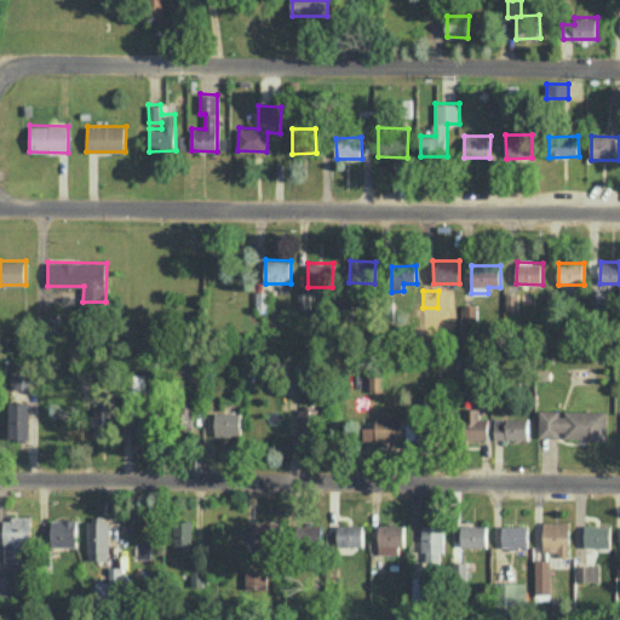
[(12,388),(34,388),(33,366),(11,367),(12,388)]
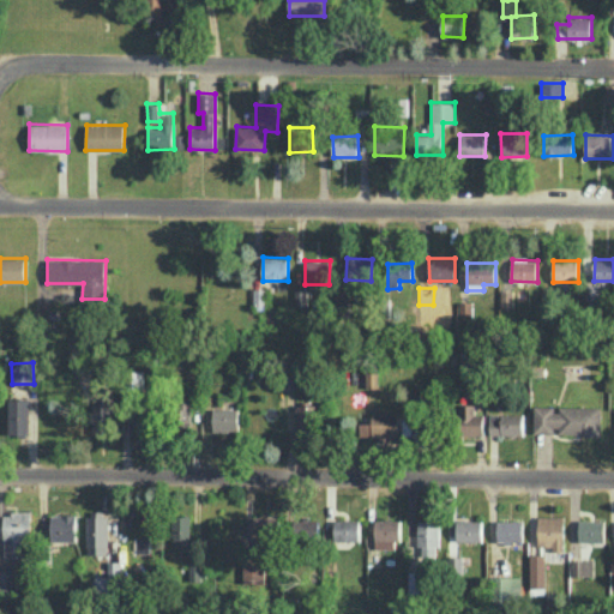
[(366,369),(366,387),(378,387),(378,369),(366,369)]
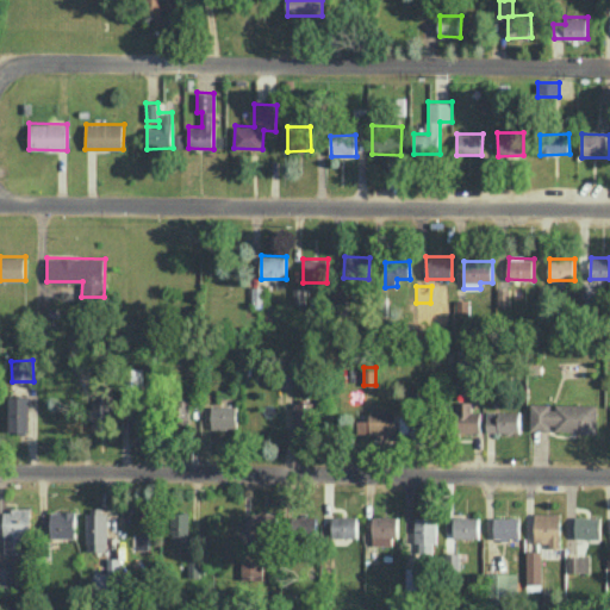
[(142,368),(128,368),(128,384),(142,384),(142,368)]
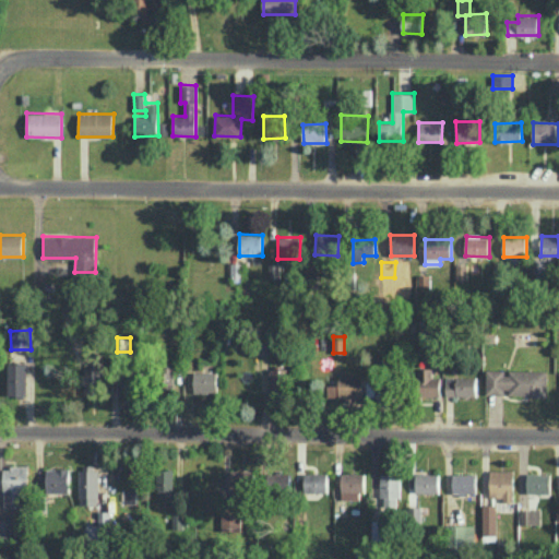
[(26,363),(8,363),(7,394),(25,394),(26,363)]
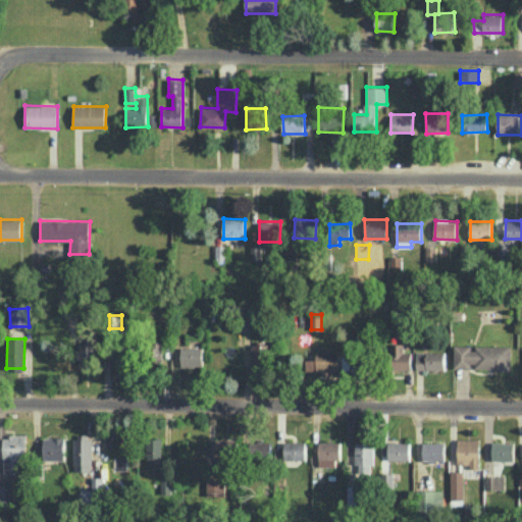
[(162,341),(151,341),(152,364),(163,364),(162,341)]
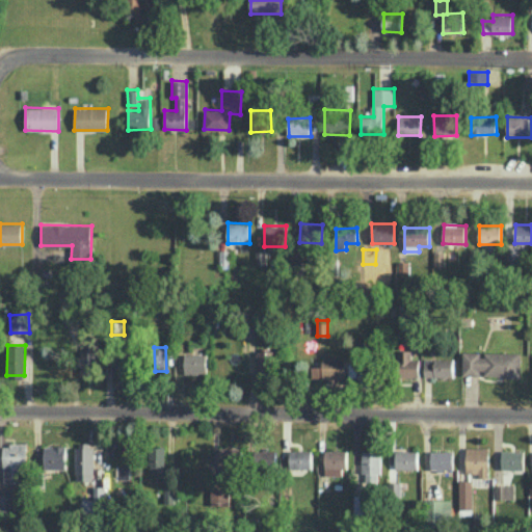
[(420,358),(411,358),(411,350),(397,349),(397,376),(420,376),(420,358)]
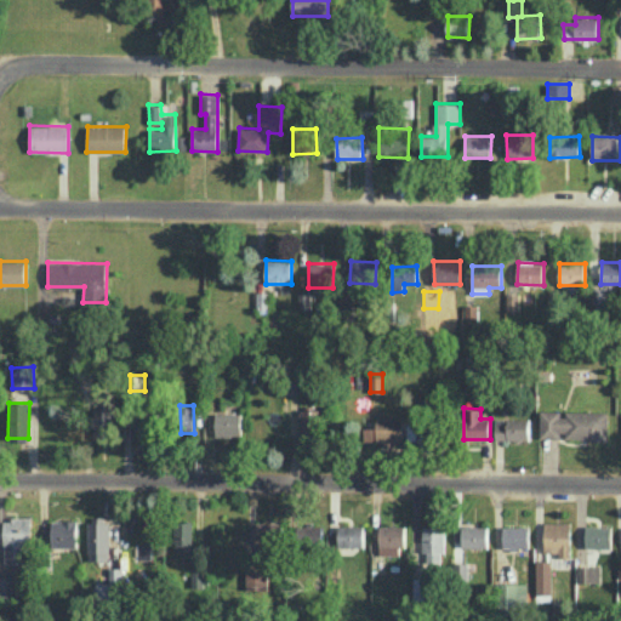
[(109,438),(110,410),(93,409),(93,437),(109,438)]
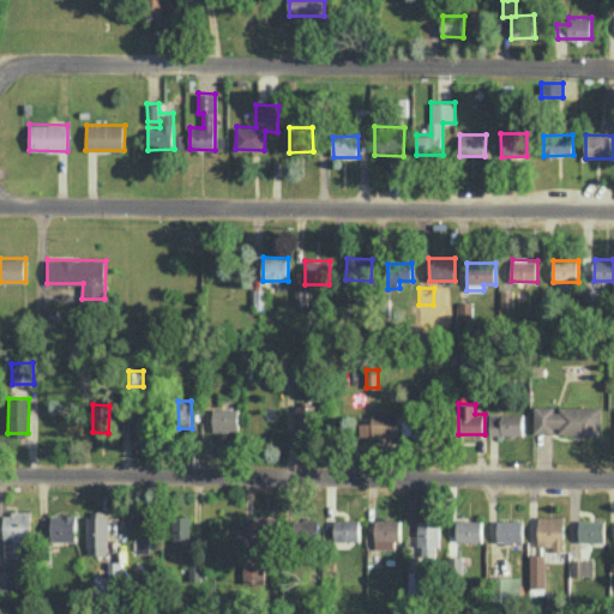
[(534,433),(557,433),(601,434),(601,407),(557,405),(535,405),(534,433)]
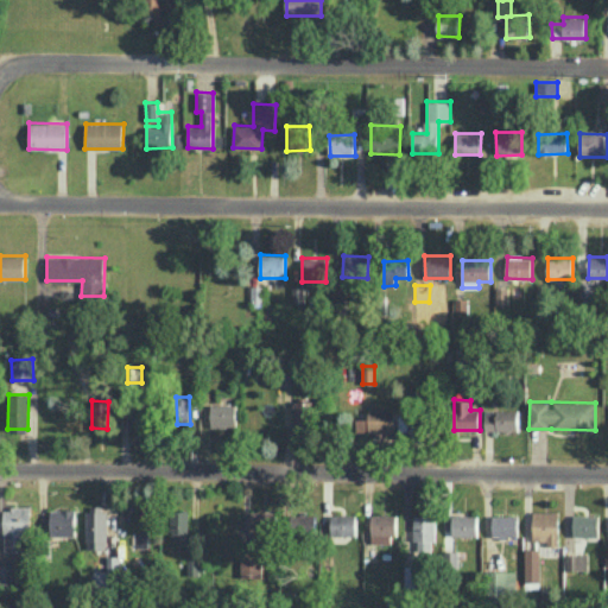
[(211,426),(236,426),(236,404),(210,404),(211,426)]
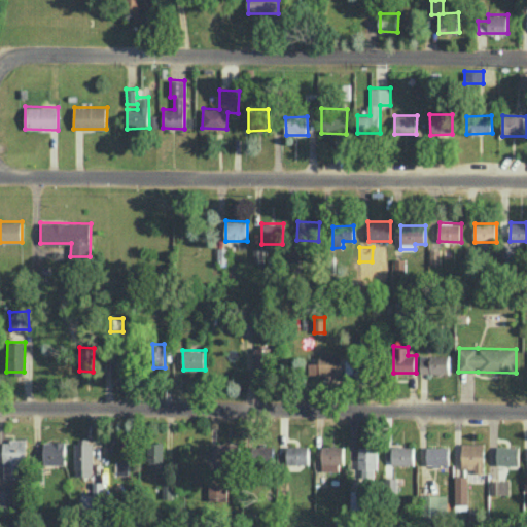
[(309,363),(309,374),(342,375),(342,355),(319,354),(319,363),(309,363)]
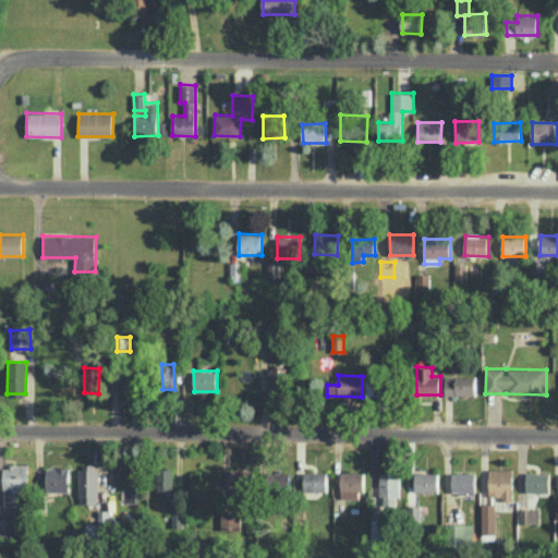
[(445,395),(475,395),(476,376),(446,376),(445,395)]
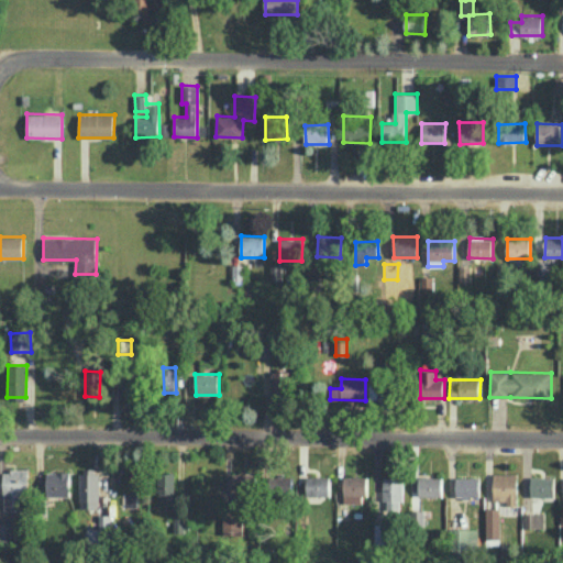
[(4,468),(3,511),(25,511),(26,470),(4,468)]
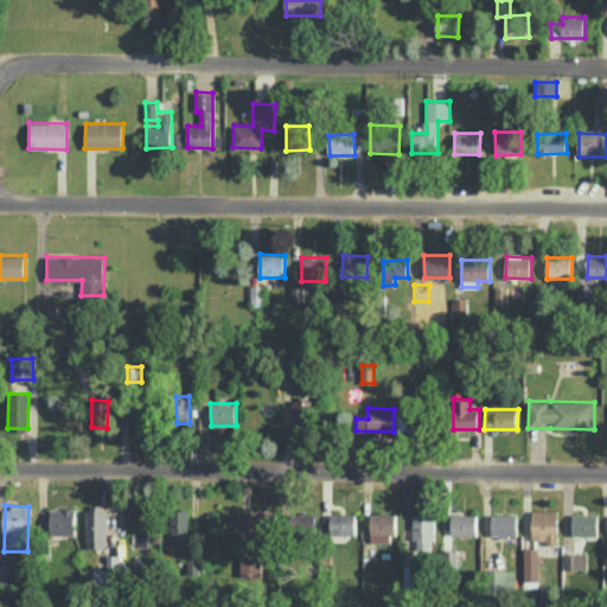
[(51,535),(76,535),(76,508),(50,509),(51,535)]
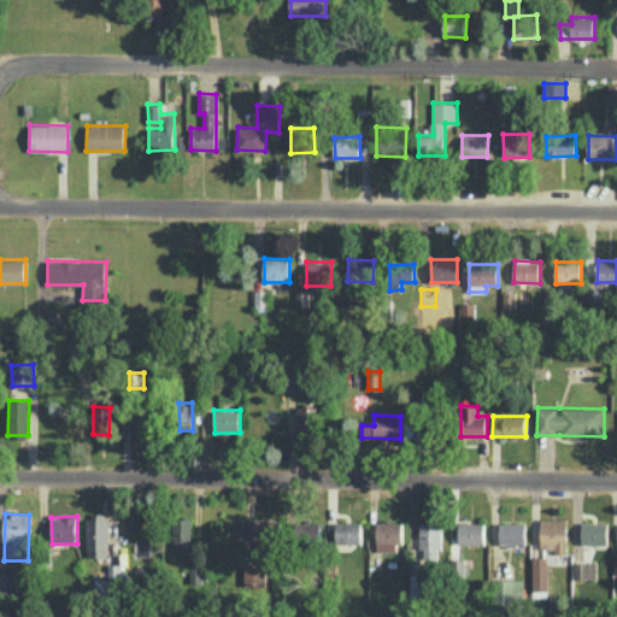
[(87,557),(109,556),(107,516),(86,516),(87,557)]
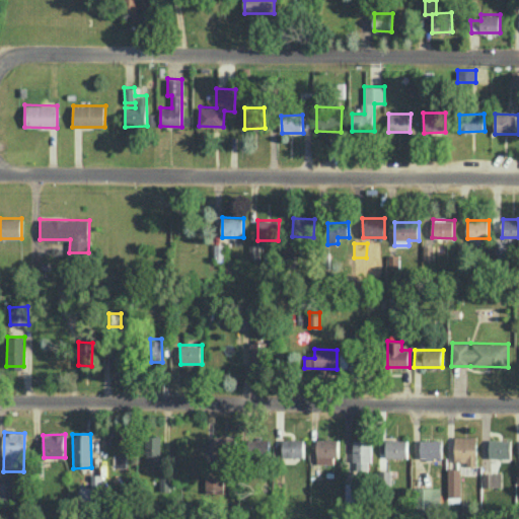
[(160,463),(160,435),(145,436),(146,463),(160,463)]
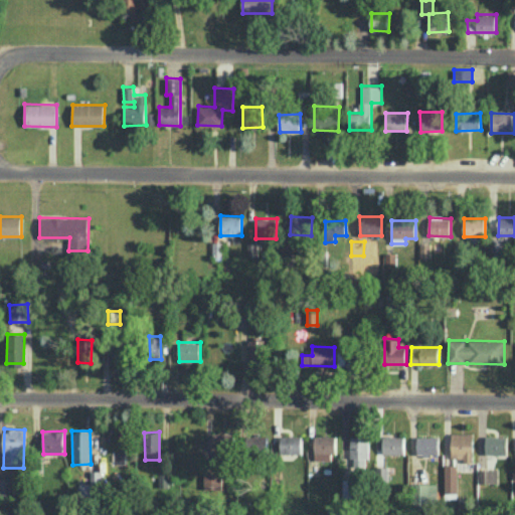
[(233,434),(212,433),(211,455),(232,456),(233,434)]
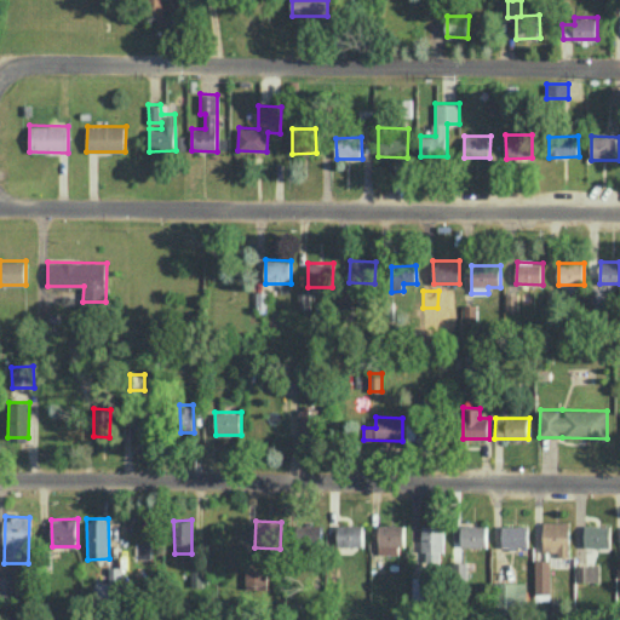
[(569,521),(544,521),(544,551),(557,551),(557,556),(570,556),(569,521)]
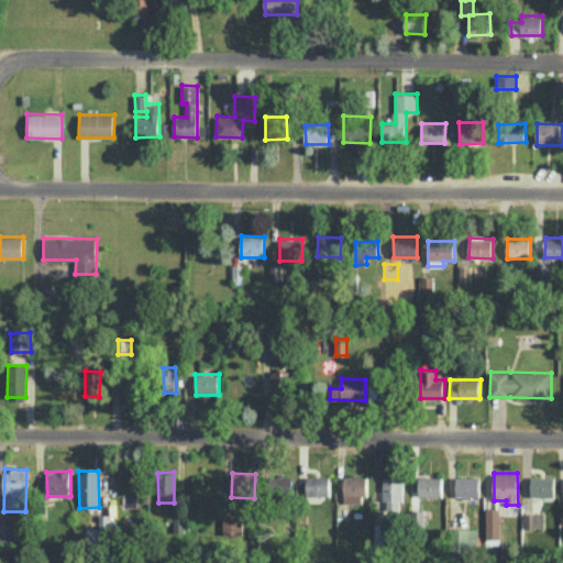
[(293,475),(273,474),(273,492),(291,493),(293,475)]
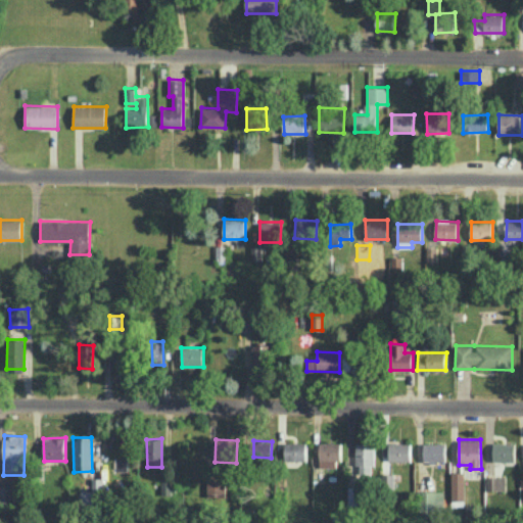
[(285,461),(306,460),(305,442),(284,442),(285,461)]
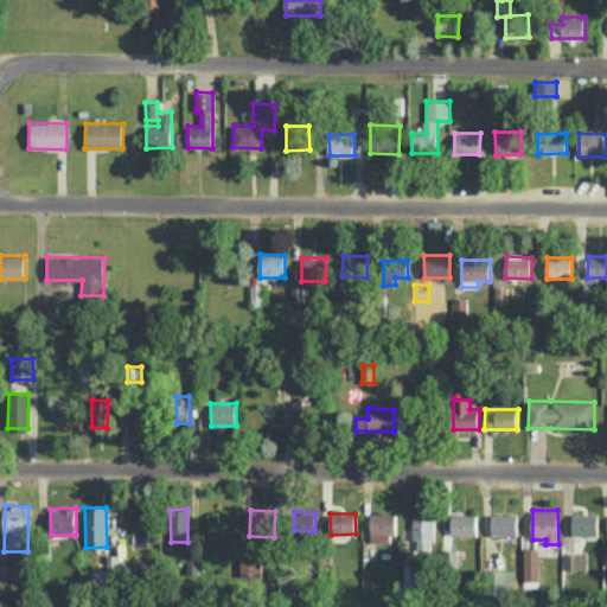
[(371,542),(394,542),(394,513),(370,513),(371,542)]
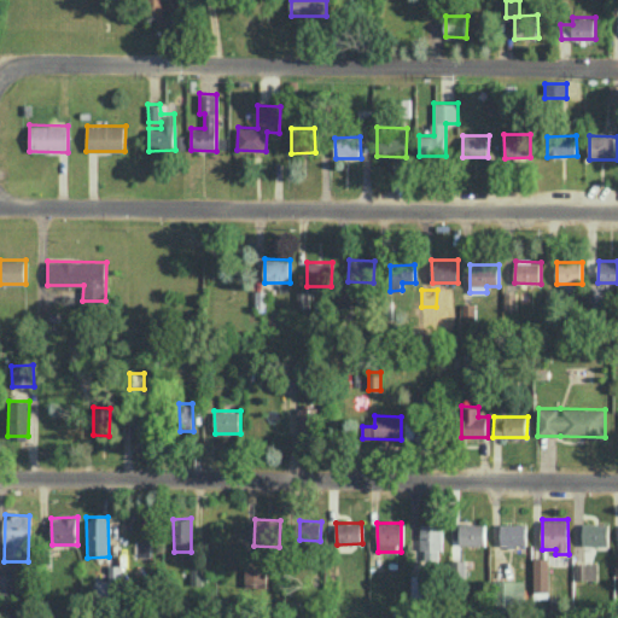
[(421,559),(441,559),(441,523),(421,523),(421,559)]
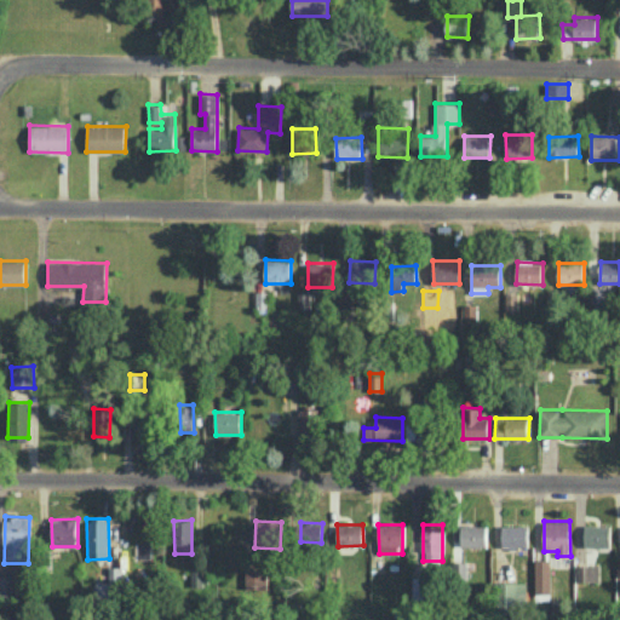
[(487,546),(487,524),(461,524),(461,546),(487,546)]
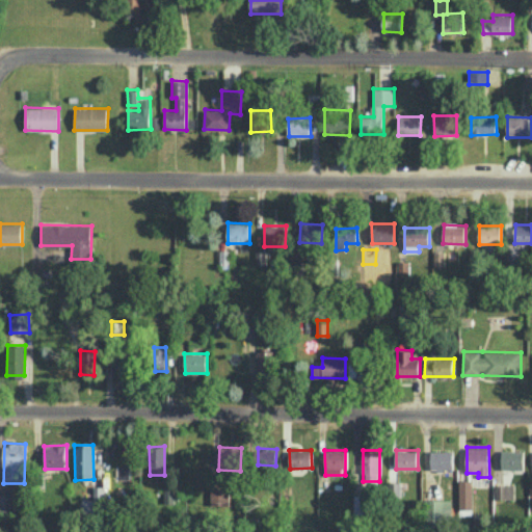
[(453,451),(431,450),(430,470),(453,470),(453,451)]
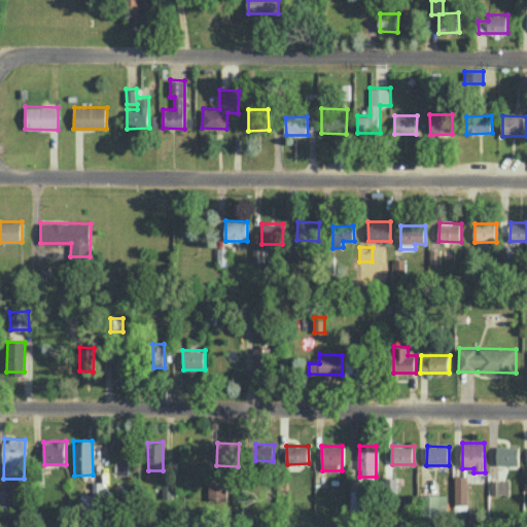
[(519,465),(519,446),(497,446),(497,465),(519,465)]
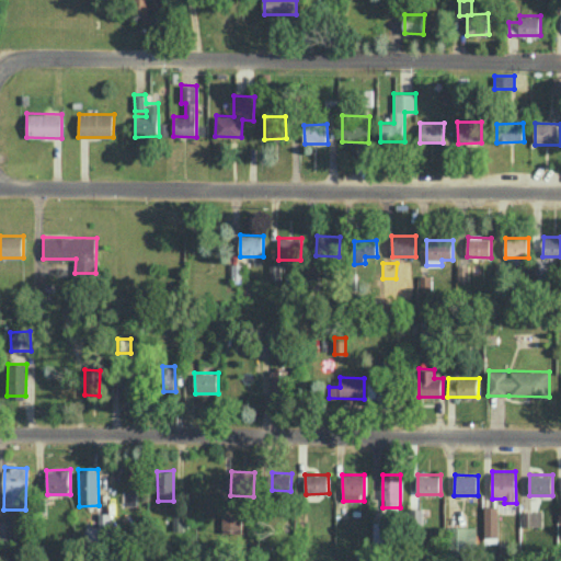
[(484,537),(499,537),(499,506),(484,505),(484,537)]
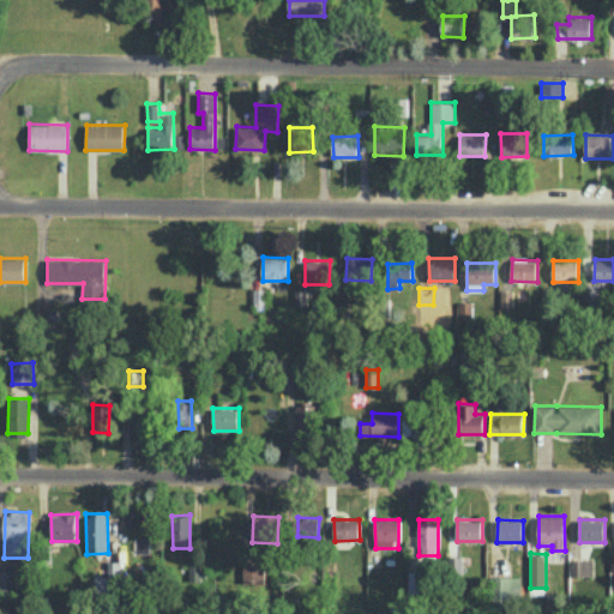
[(594,576),(594,559),(571,558),(571,575),(594,576)]
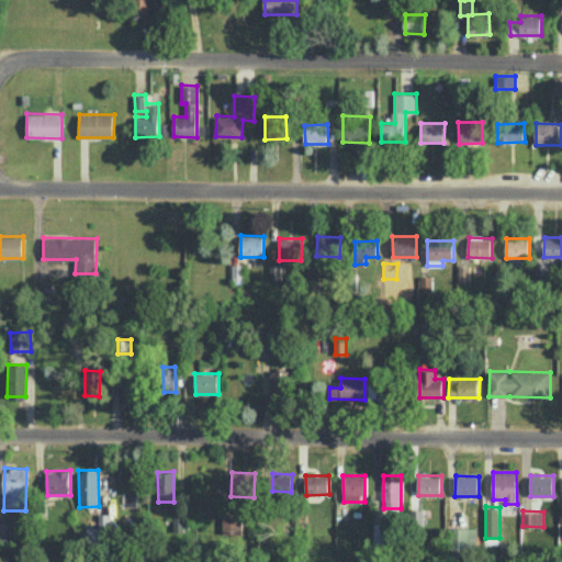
[(99,514),(99,527),(88,527),(88,542),(104,541),(104,524),(109,524),(109,514),(99,514)]
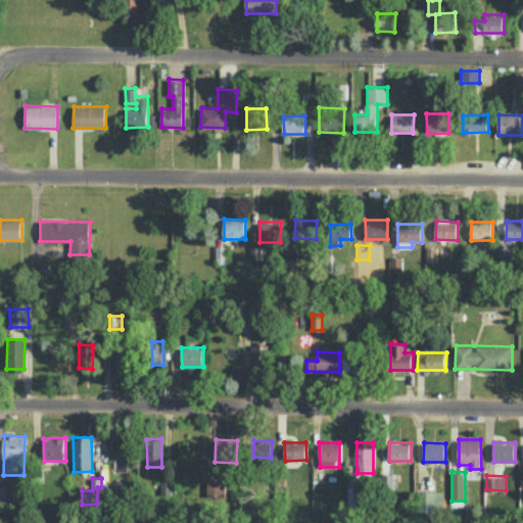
[(206,496),(225,496),(225,480),(207,479),(206,496)]
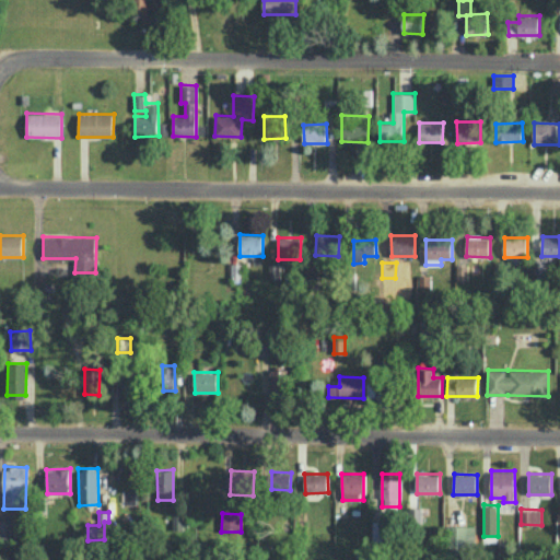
[(173,529),(186,529),(186,514),(172,514),(173,529)]
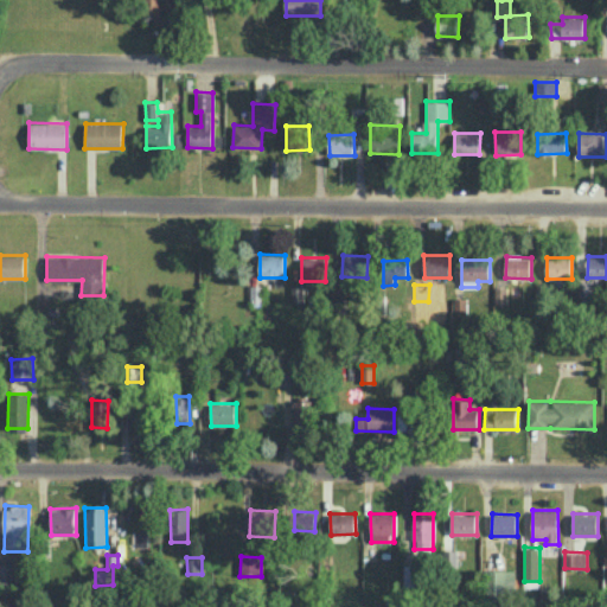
[(0,582),(14,582),(13,563),(0,563),(0,582)]
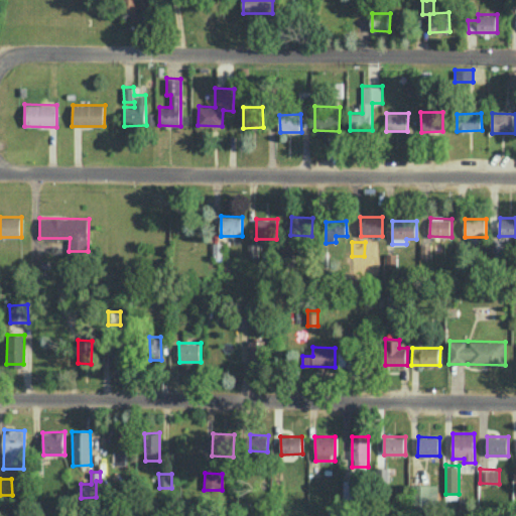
[(438,510),(437,484),(411,485),(412,511),(438,510)]
